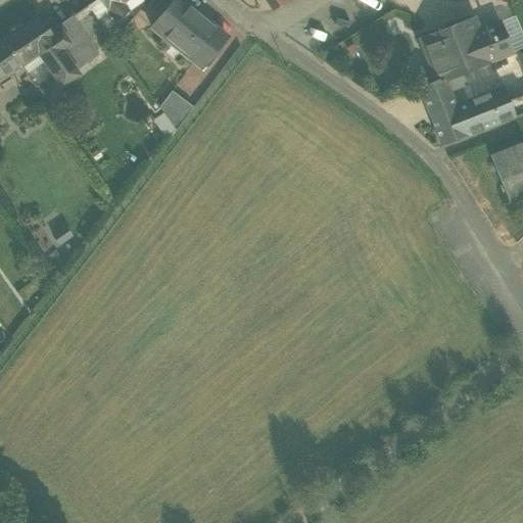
[(98,0),(94,0),(87,6),(110,39),(112,41),(122,30),(114,20),(113,21),(98,0)]
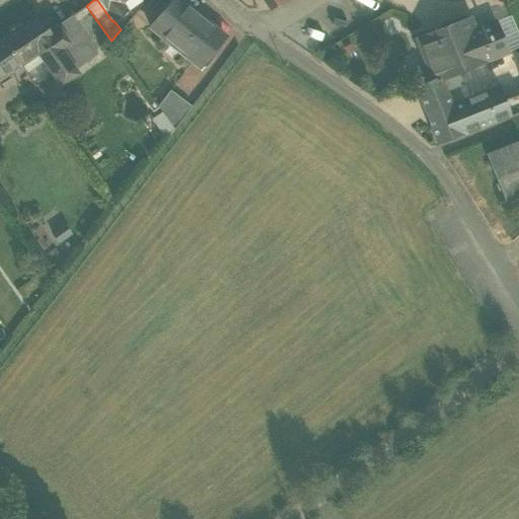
[(97,0),(113,21),(114,20),(141,1),(140,0),(97,0)]
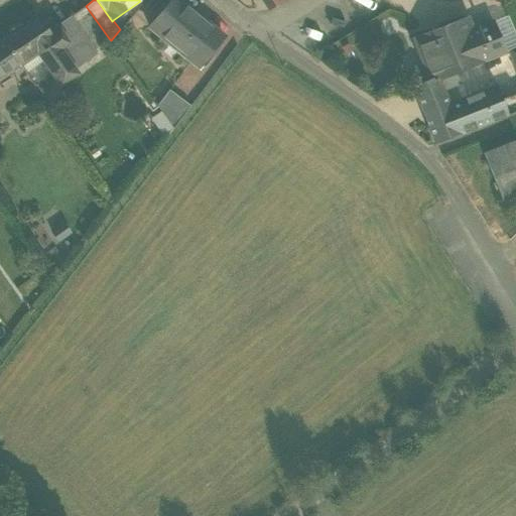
[(199,17),(177,0),(169,0),(148,26),(161,37),(164,32),(176,42),(199,17)]
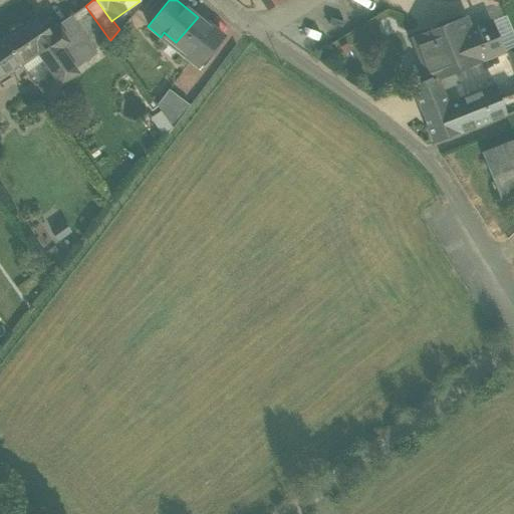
[(261,0),(268,9),(280,0),(261,0)]
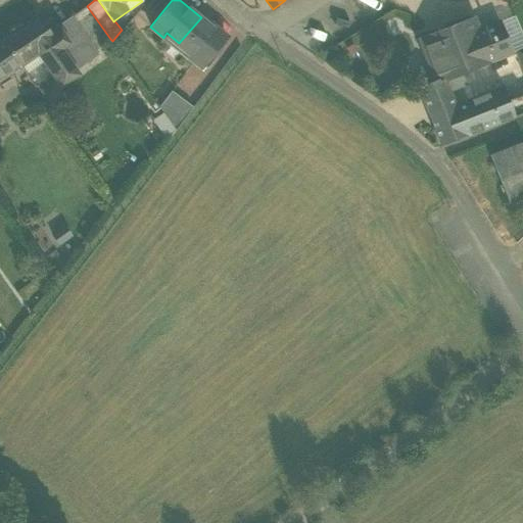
[(87,6),(65,20),(90,53),(110,39),(87,6)]
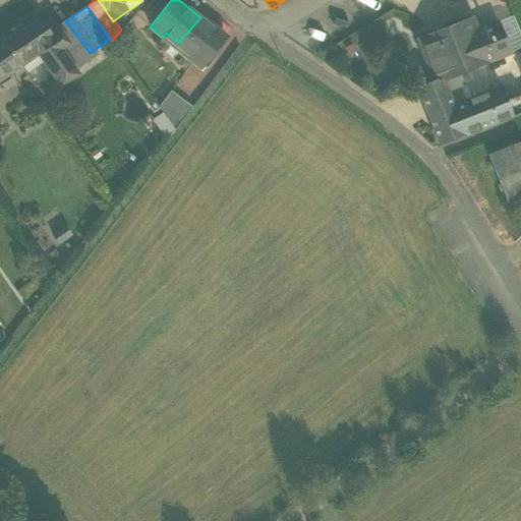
[(474,32),(491,25),(487,12),(469,19),(474,32)]
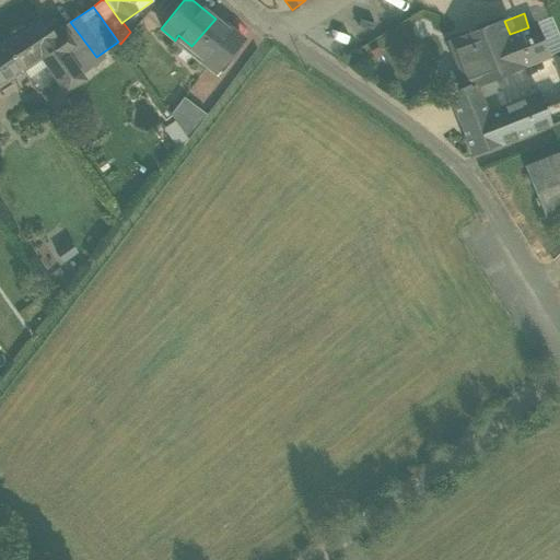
[(41,16),(2,43),(22,71),(37,94),(56,81),(59,86),(79,72),(66,53),(74,46),(65,32),(56,38),(41,16)]
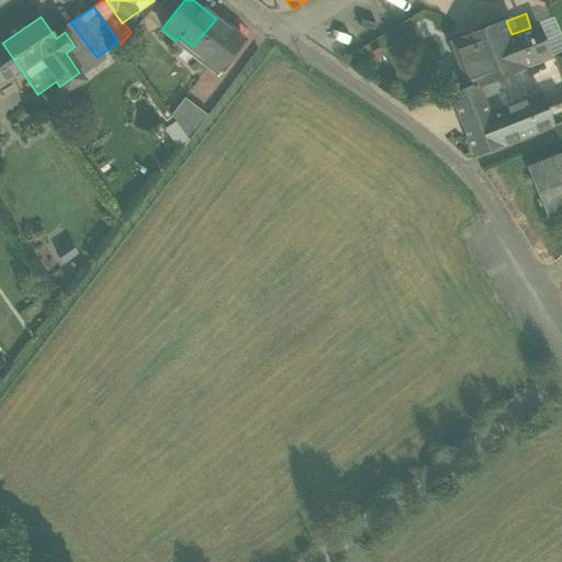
[(549,57),(552,56),(551,55),(561,49),(561,32),(555,18),(535,25),(549,57)]
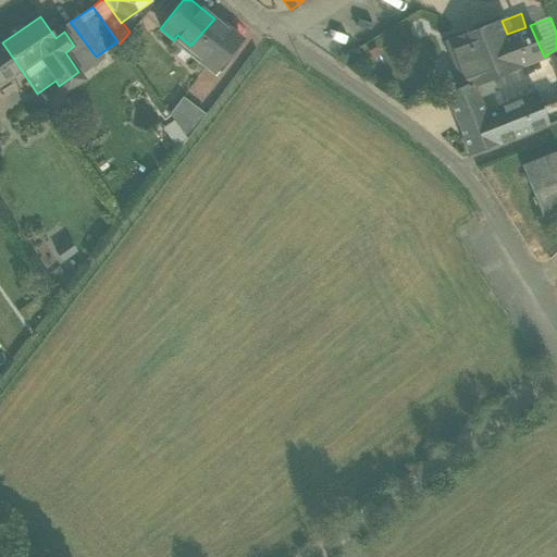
[(214,19),(190,46),(203,57),(200,61),(214,73),(242,40),(214,19)]
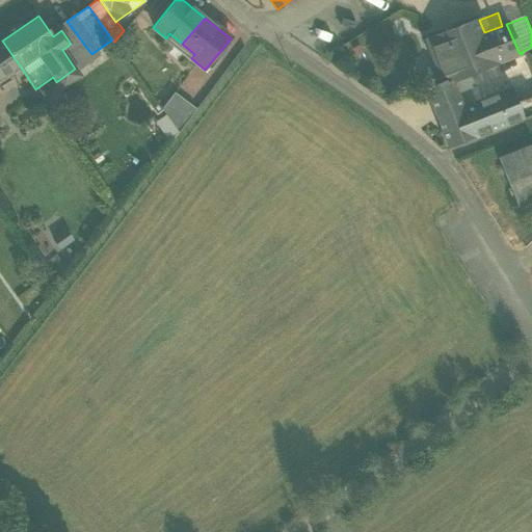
[(479,20),(427,41),(444,81),(445,84),(452,81),(469,75),(491,65),(520,54),(506,24),(502,26),(484,32),(479,20)]
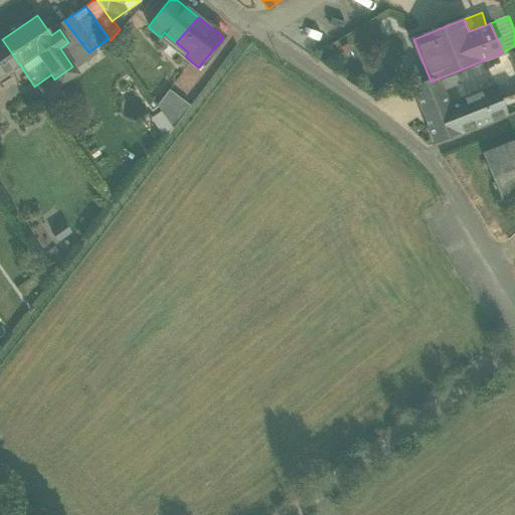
[(2,39),(0,39),(0,79),(20,65),(2,39)]
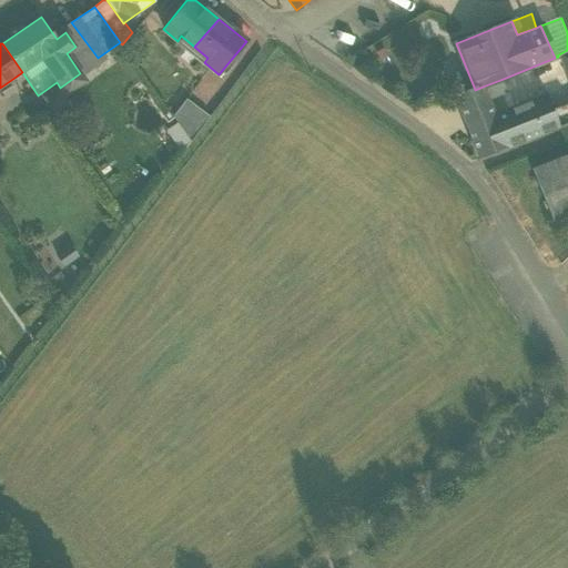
[(558,57),(564,71),(567,69),(567,50),(557,56),(558,57)]
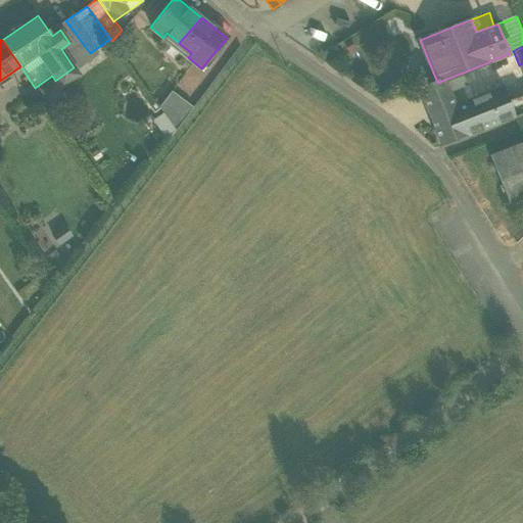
[(519,65),(514,52),(511,53),(483,64),(489,80),(520,67),(519,65)]
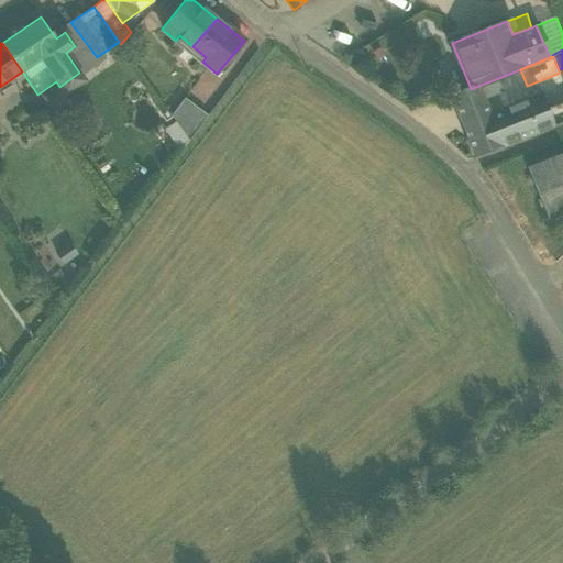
[(496,79),(478,86),(483,98),(484,100),(501,92),(496,79)]
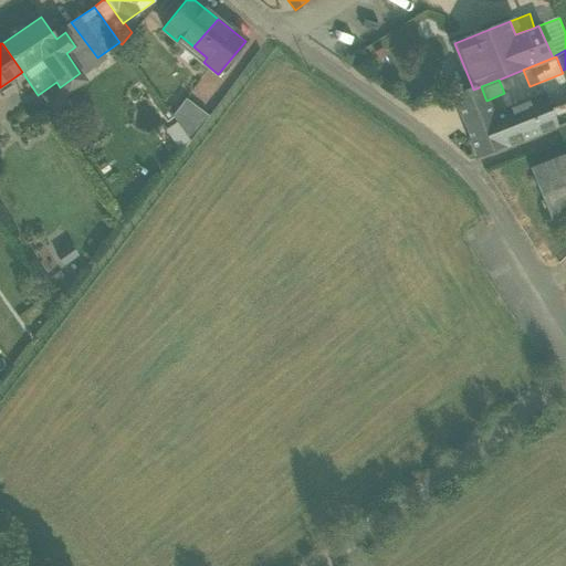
[(481,86),(473,90),(472,86),(452,95),(458,109),(485,98),(481,86)]
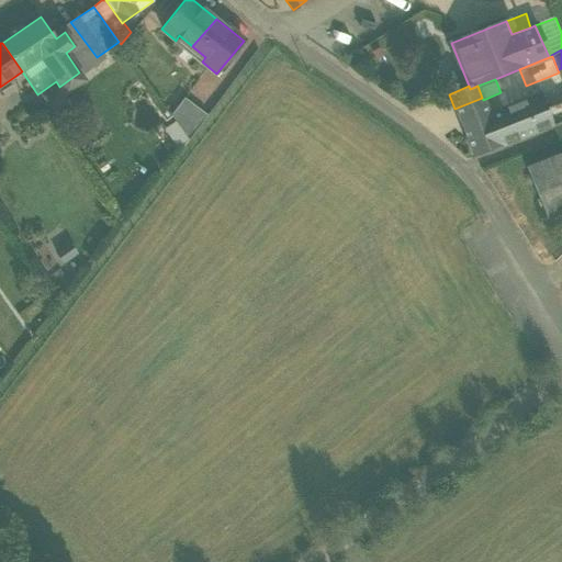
[(540,93),(489,113),(502,146),(553,126),(546,107),(540,93)]
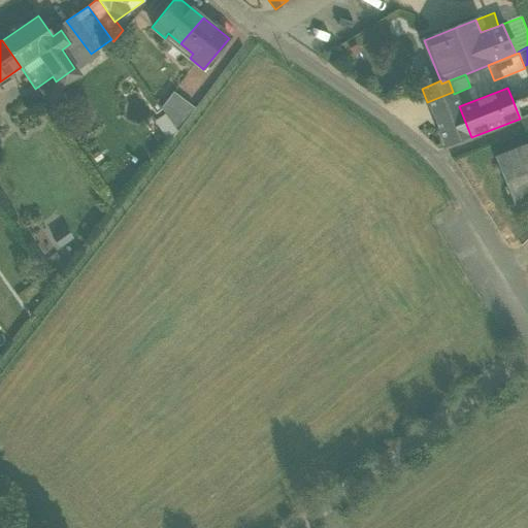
[(171,91),(160,106),(168,119),(183,99),(171,91)]
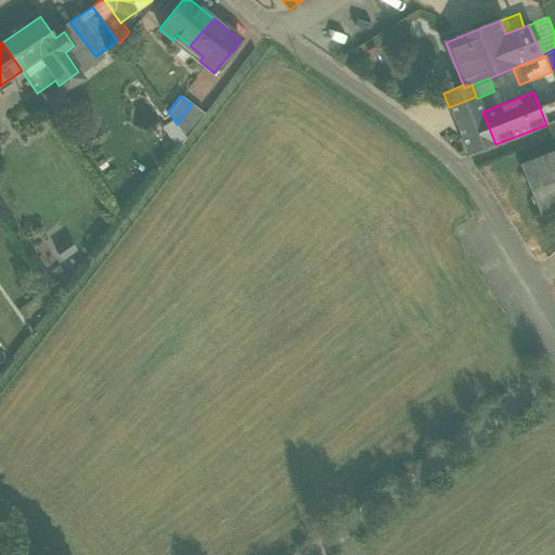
[(476,97),(449,107),(468,156),(495,144),(482,112),(477,99),(476,97)]
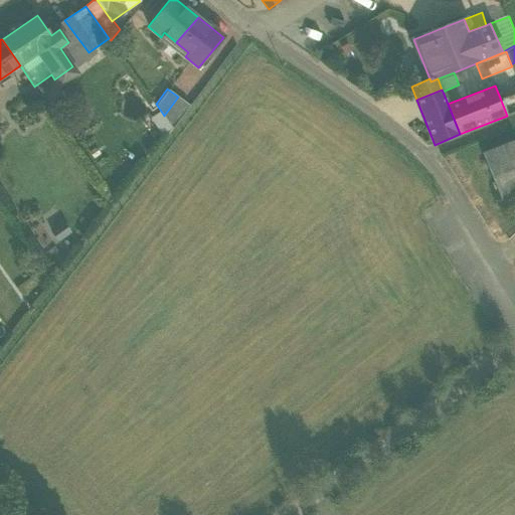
[(507,116),(514,112),(514,92),(500,98),(507,116)]
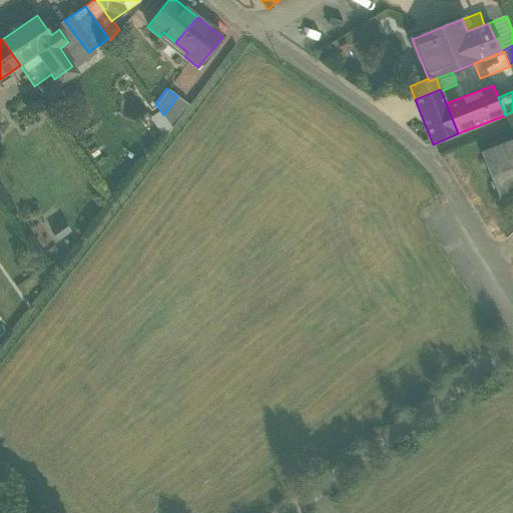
[(177,96),(163,115),(171,126),(188,105),(177,96)]
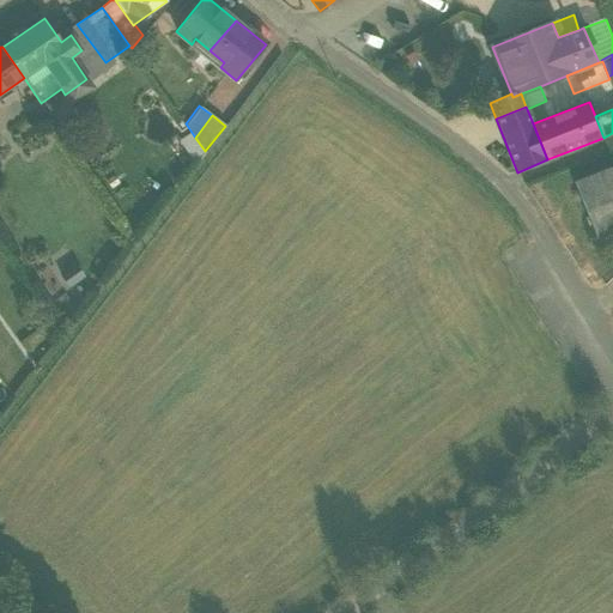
[(612,165),(574,182),(596,238),(612,231),(612,165)]
